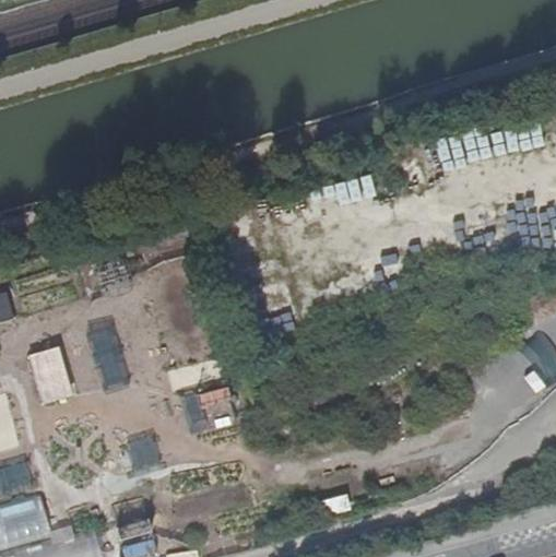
[(104,297),(133,291),(127,259),(97,265),(104,297)]
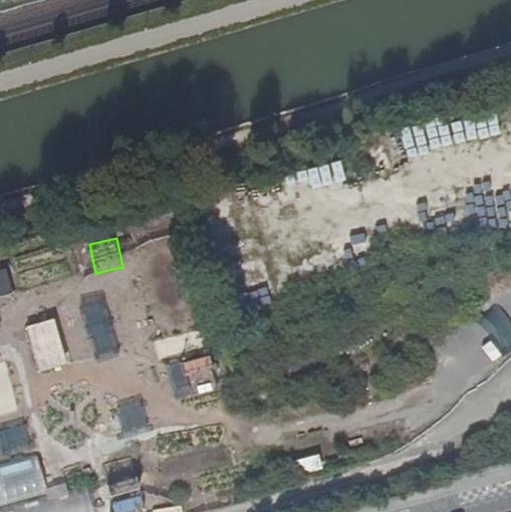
[(103,300),(83,303),(91,362),(110,359),(103,300)]
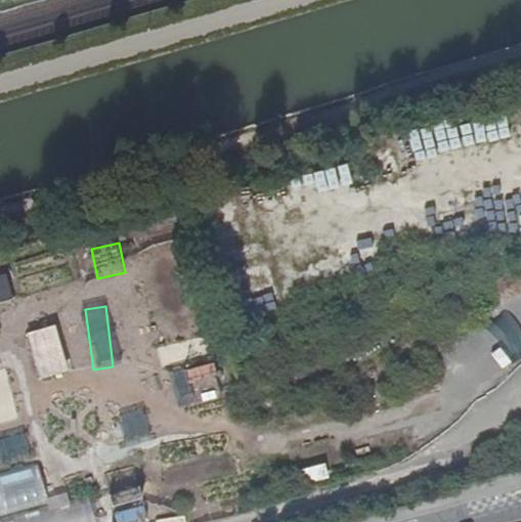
[(26,333),(40,379),(70,370),(55,324),(26,333)]
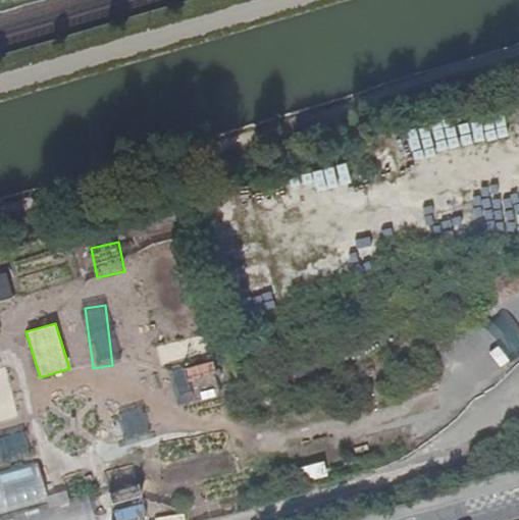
[(169,368),(172,400),(214,397),(212,364),(169,368)]
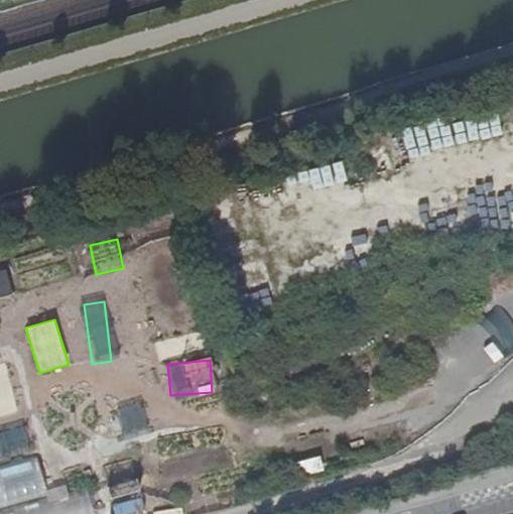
[(0,411),(11,409),(3,362),(0,362),(0,411)]
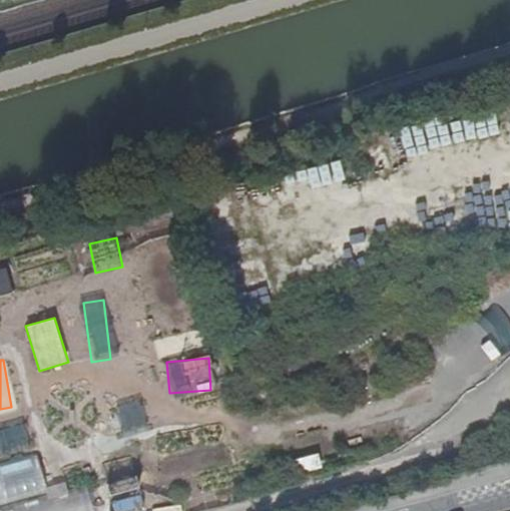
[(122,432),(144,427),(138,402),(116,407),(122,432)]
